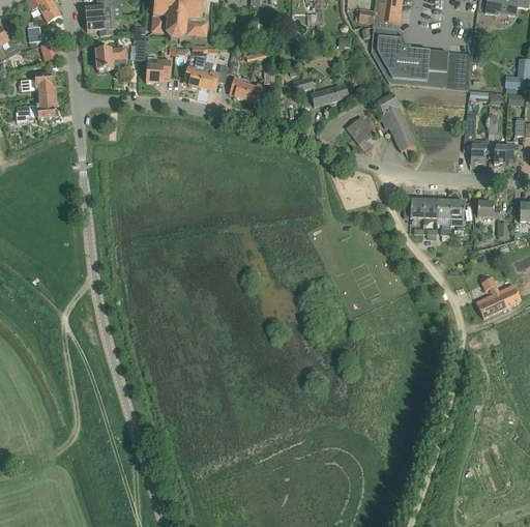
[(28,0),(32,8),(38,5),(48,22),(61,15),(53,0),(28,0)]
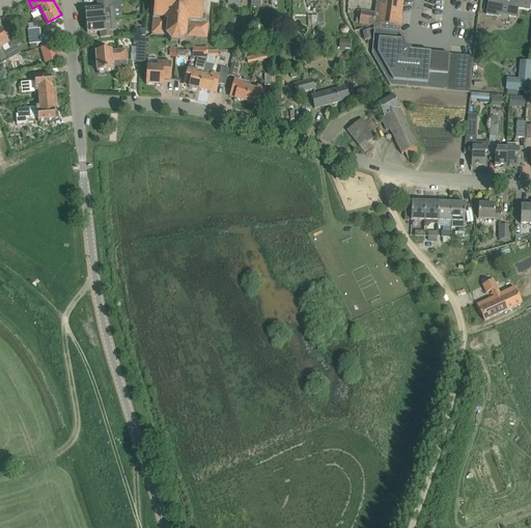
[(110,5),(109,0),(98,0),(98,5),(85,7),(86,19),(114,16),(113,4),(110,5)]
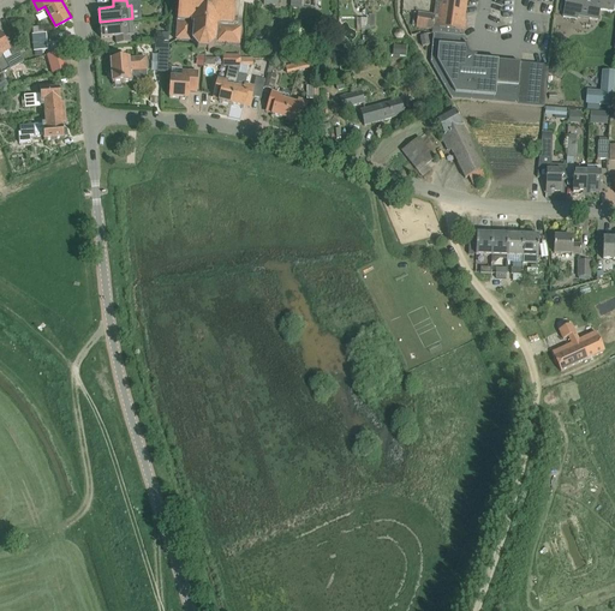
[(178,0),(177,18),(177,19),(175,37),(190,39),(190,40),(192,40),(197,46),(196,48),(197,49),(198,47),(207,47),(207,49),(208,49),(208,47),(214,42),(215,42),(215,41),(238,42),(240,27),(237,25),(237,22),(233,21),(234,0),(178,0)]
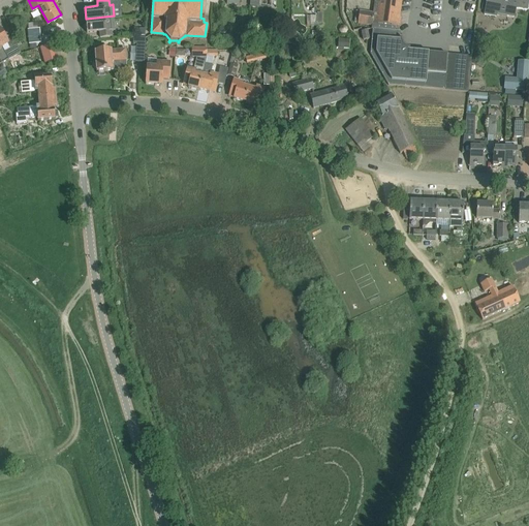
[(374,0),(372,9),(360,7),(358,20),(372,23),(372,22),(374,22),(374,21),(378,22),(396,24),(399,24),(400,14),(399,14),(401,0),(374,0)]
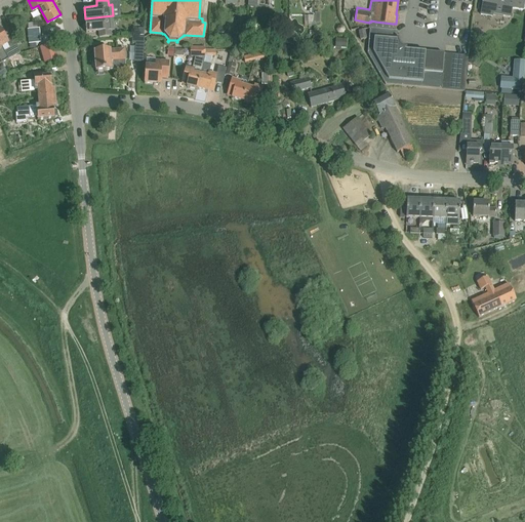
[(482,0),(480,11),(492,13),(493,11),(511,14),(512,5),(524,7),(524,0),(482,0)]
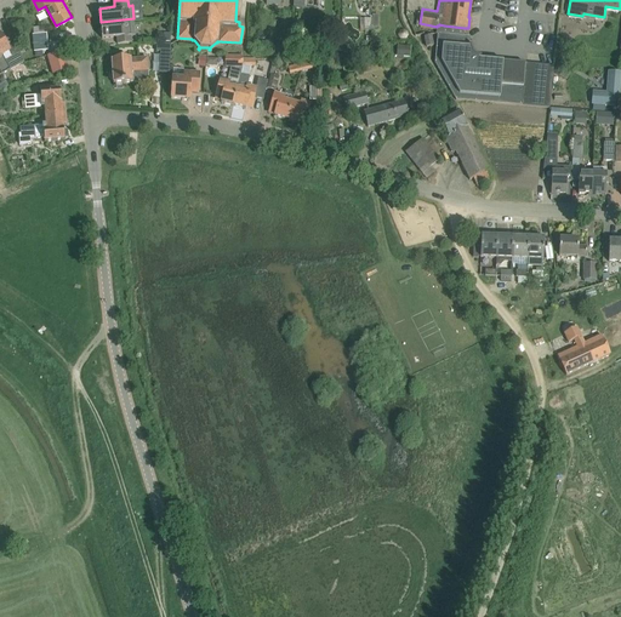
[(134,18),(101,22),(102,35),(117,34),(118,41),(132,40),(131,32),(135,32),(134,18)]
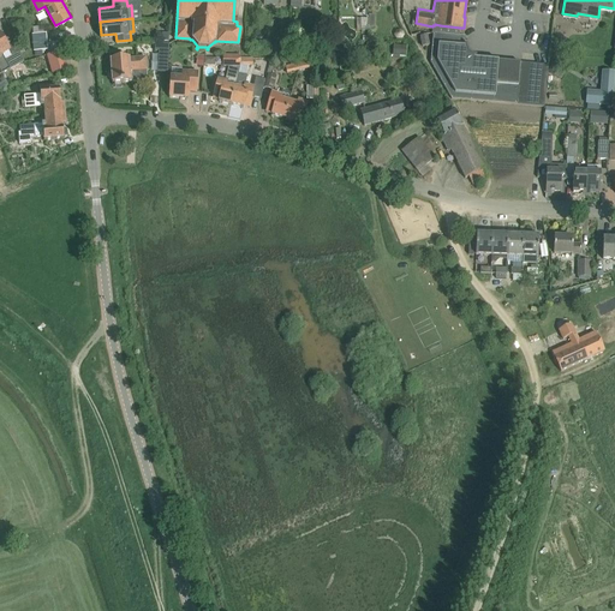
[(475,54),(476,54),(476,53),(475,53),(473,52),(472,52),(470,49),(469,48),(467,47),(467,46),(467,43),(467,42),(465,42),(464,45),(463,45),(464,37),(465,34),(459,33),(460,28),(440,25),(440,30),(434,30),(431,59),(452,96),(517,101),(518,83),(496,81),(499,58),(475,55),(475,54)]
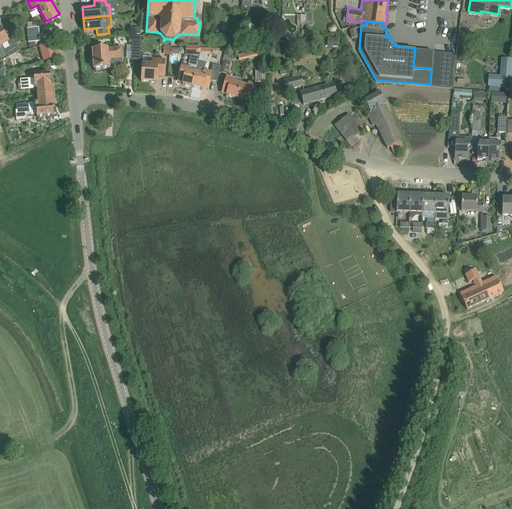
[(29,40),(40,38),(38,25),(27,26),(29,40)]
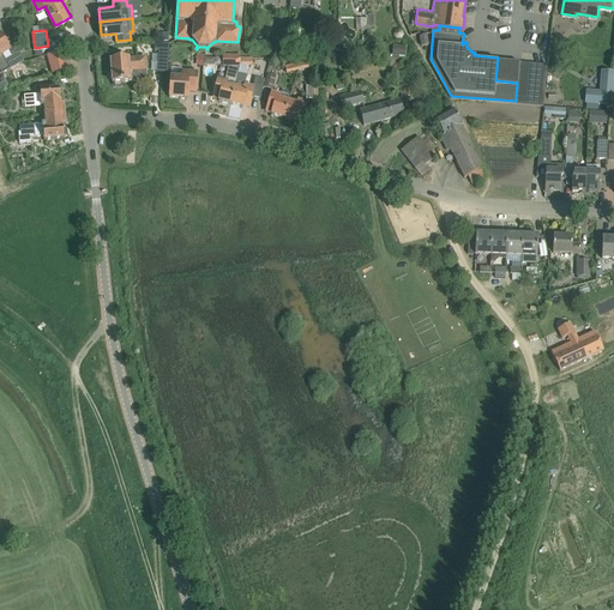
[(24,62),(24,60),(16,42),(8,47),(0,31),(0,67),(1,71),(10,66),(1,52),(7,48),(17,66),(24,62)]
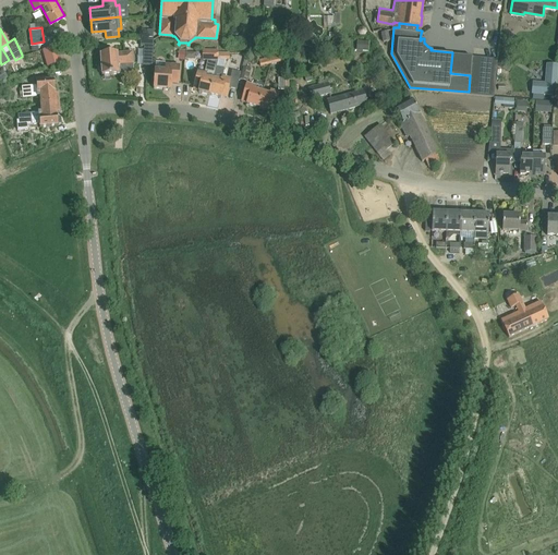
[(370,38),(358,38),(356,48),(368,49),(370,38)]
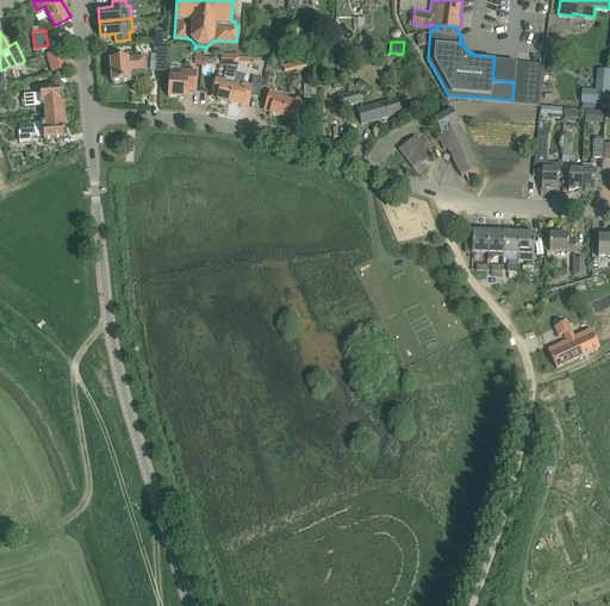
[(47,52),(53,72),(68,67),(62,48),(47,52)]
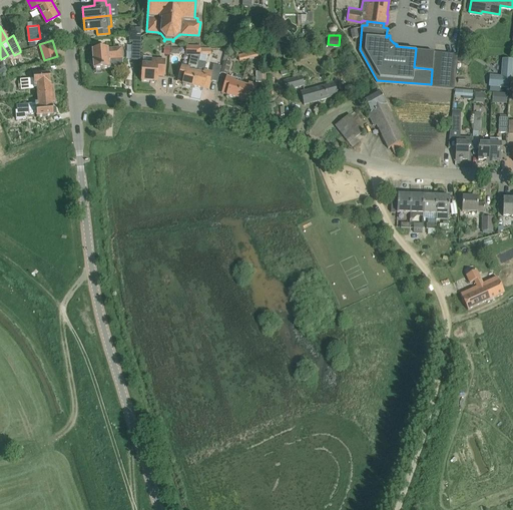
[(200,46),(200,44),(186,43),(186,53),(190,53),(187,65),(181,63),(178,77),(183,78),(182,82),(192,84),(200,51),(200,46)]
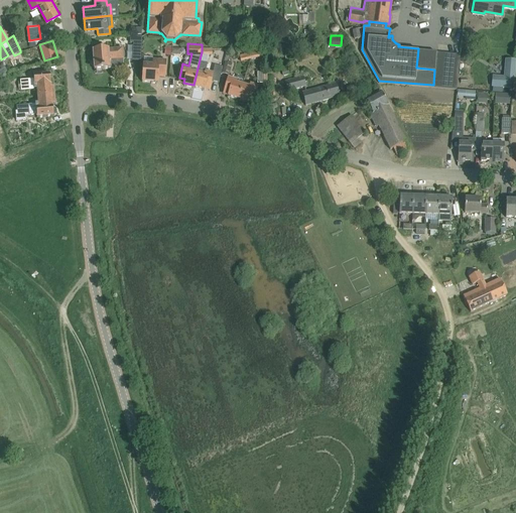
[(123,60),(123,59),(122,56),(123,56),(122,45),(93,47),(94,68),(110,66),(119,65),(120,65),(121,63),(122,63),(122,62),(122,61),(123,61),(123,60)]
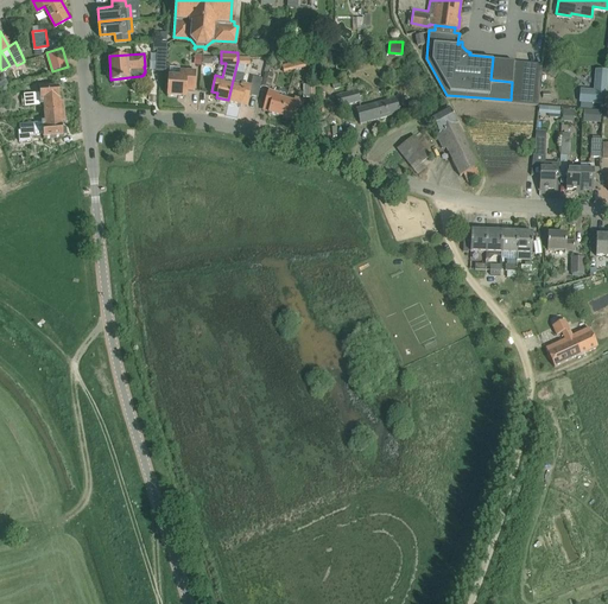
[(251,55),(238,55),(238,61),(228,100),(240,103),(241,99),(247,100),(249,93),(258,94),(263,76),(253,74),(251,83),(242,81),(245,71),(244,71),(246,61),(251,61),(251,55)]
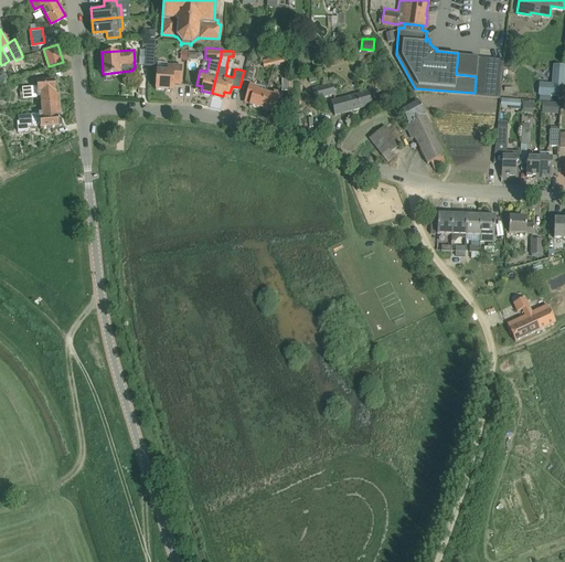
[(513,70),(519,62),(509,55),(503,63),(513,70)]
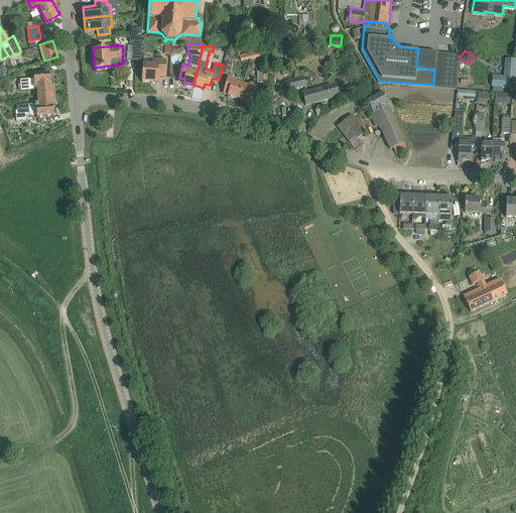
[(225,58),(226,58),(223,71),(228,73),(229,69),(231,60),(227,59),(229,52),(227,51),(225,58)]
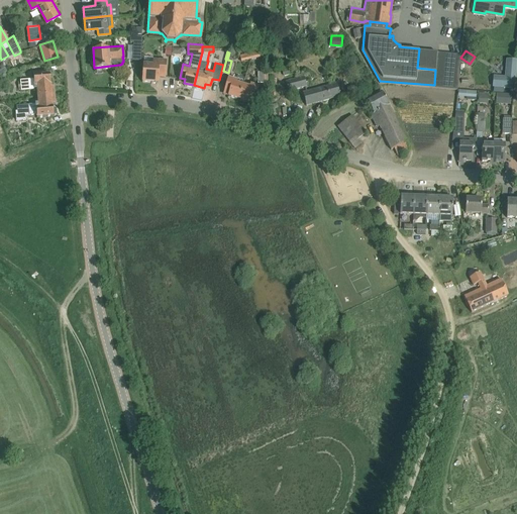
[(152,56),(143,55),(142,80),(158,81),(159,75),(166,75),(167,59),(152,58),(152,56)]
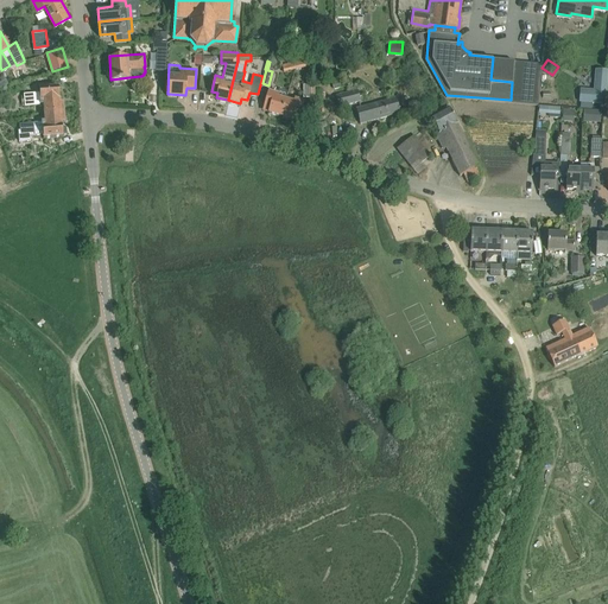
[(606,101),(607,72),(596,72),(595,88),(581,87),(580,106),(593,107),(593,100),(606,101)]
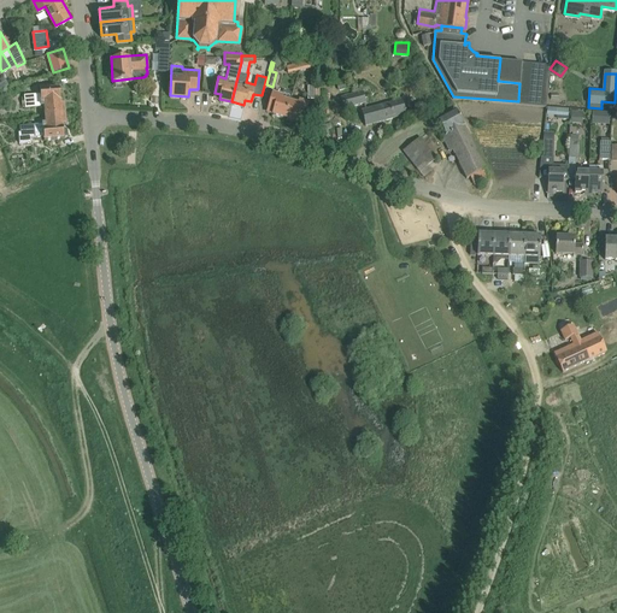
[(23,105),(25,105),(43,104),(45,112),(65,111),(64,100),(60,100),(59,86),(50,87),(50,83),(39,84),(40,93),(22,94),(23,105)]
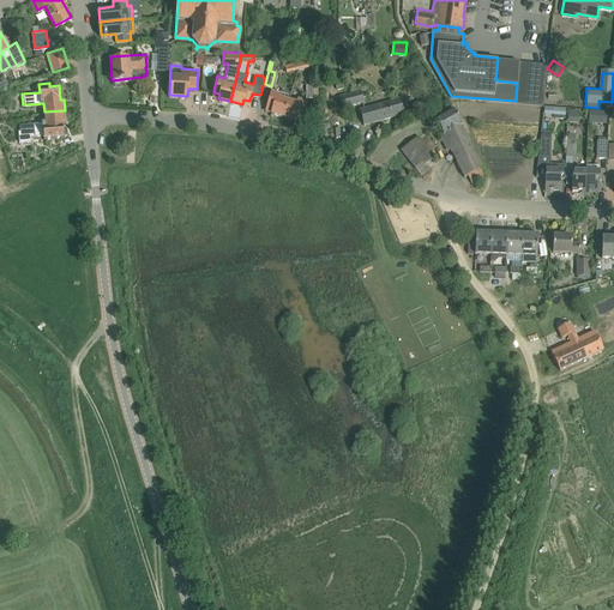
[(282,88),(281,91),(271,89),(266,106),(272,107),(271,112),(283,115),(288,98),(290,90),(282,88)]
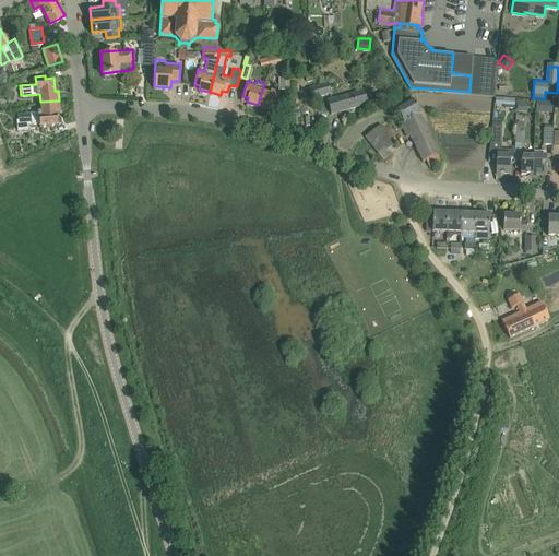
[(332,91),(330,81),(309,86),(312,96),(332,91)]
